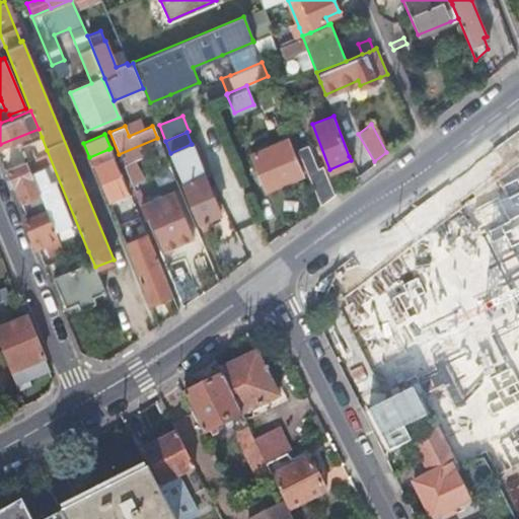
[(38,154),(47,150),(42,137),(20,145),(26,159),(38,154)]
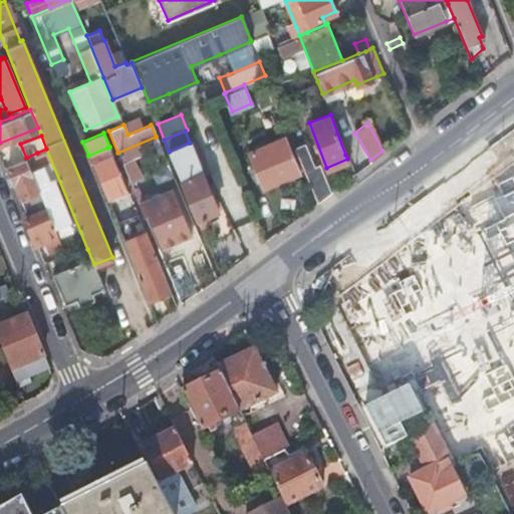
[(283,137),(248,151),(262,186),(298,172),(283,137)]
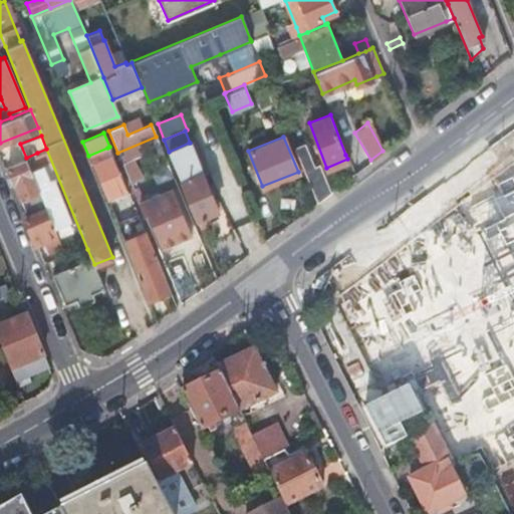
[(190,143),(202,173),(208,170),(196,140),(190,143)]
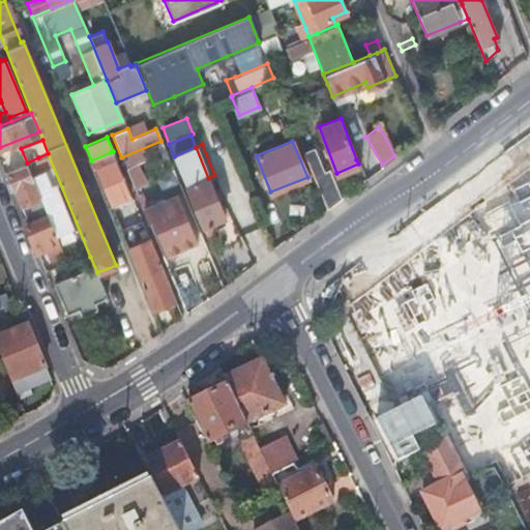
[(326,207),(340,197),(328,168),(323,170),(314,146),(303,150),(326,207)]
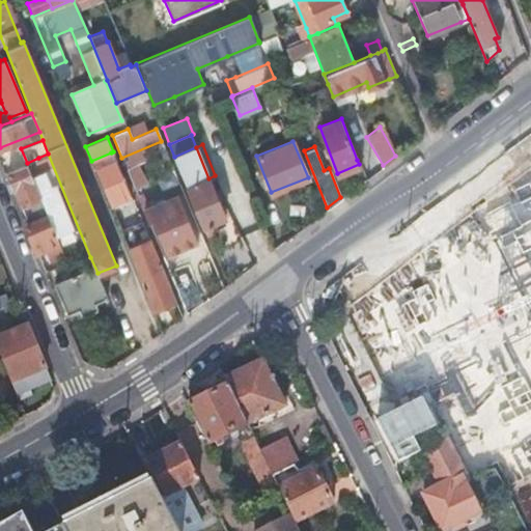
[(202,224),(202,225),(224,217),(208,178),(196,147),(195,147),(174,157),(202,224)]
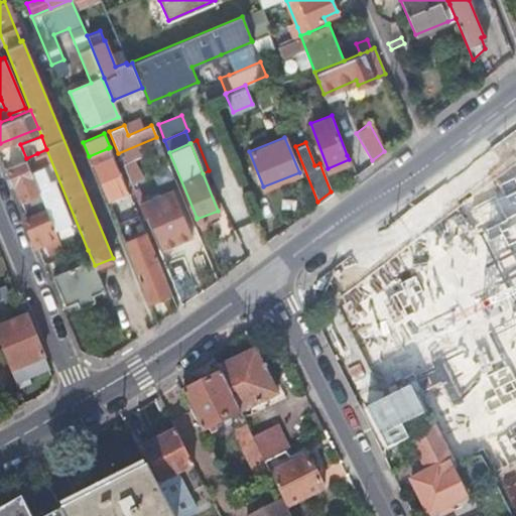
[(108,148),(89,156),(93,165),(109,159),(107,154),(110,153),(108,148)]
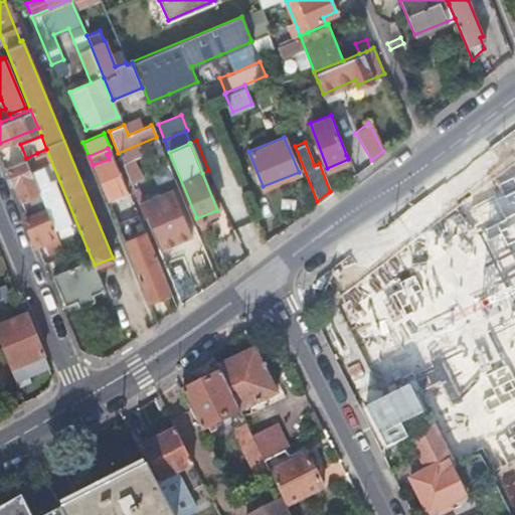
[(40,162),(37,153),(26,158),(25,158),(44,205),(45,208),(54,228),(70,221),(52,179),(48,181),(42,166),(36,168),(34,164),(40,162)]
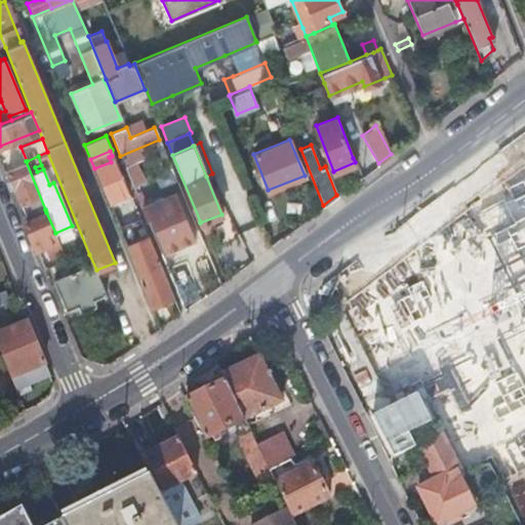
[(45,209),(26,161),(24,162),(7,169),(27,216),(45,209)]
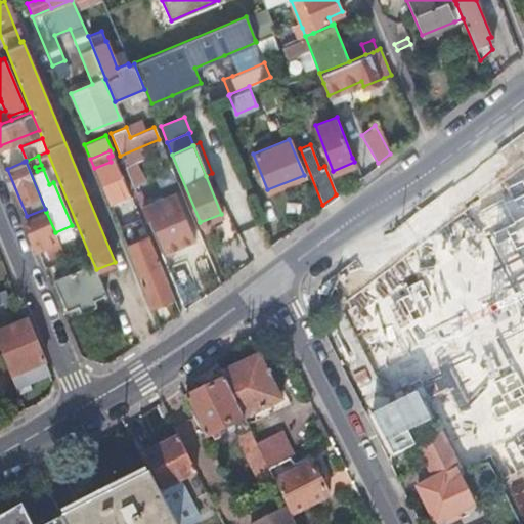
[(111,162),(94,168),(107,202),(127,193),(114,161),(111,162)]
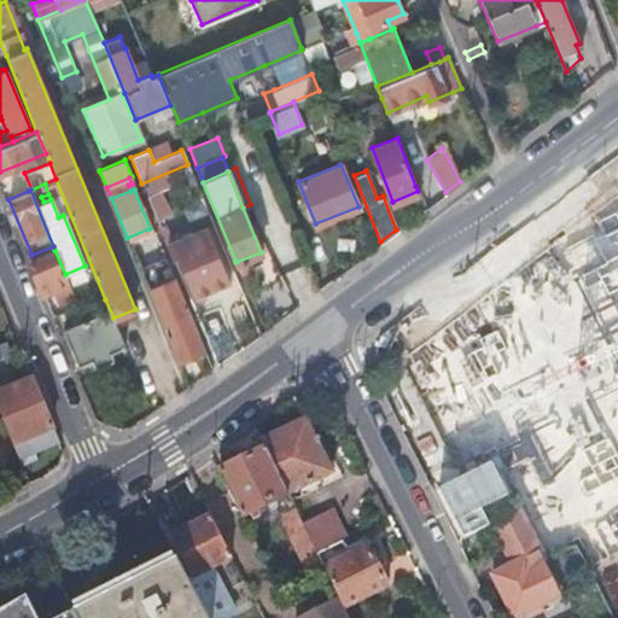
[(558,267),(507,289),(532,348),(564,336),(571,354),(617,334),(617,278),(614,270),(617,268),(617,204),(588,217),(595,234),(564,248),(577,280),(565,285),(558,267)]
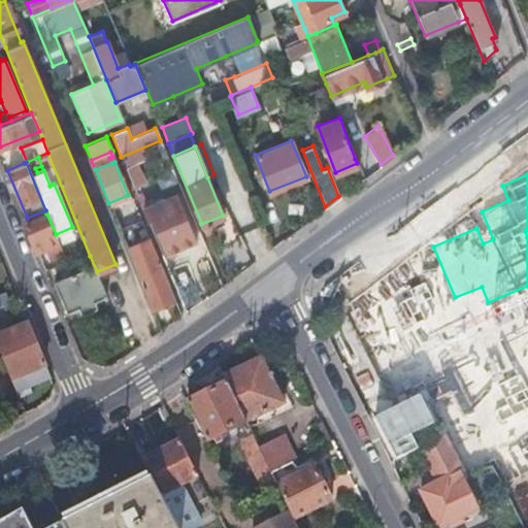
[(177,198),(157,207),(161,216),(180,207),(177,198)]
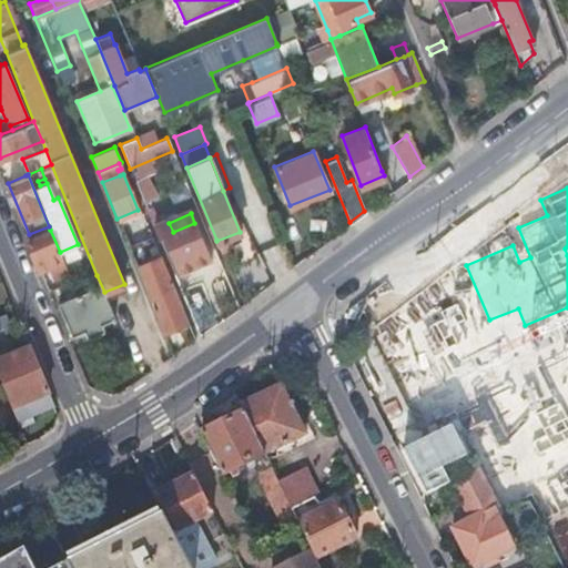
[(173,232),(169,223),(168,221),(154,226),(159,237),(163,235),(179,273),(210,260),(194,223),(173,232)]
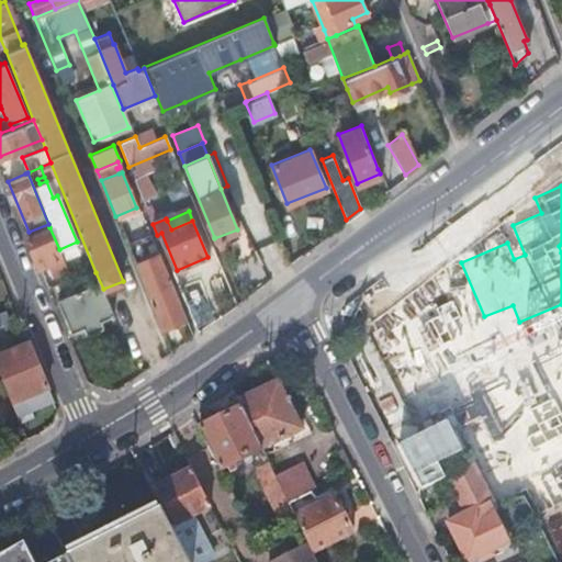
[(62,256),(59,249),(49,227),(27,236),(40,265),(51,260),(55,270),(66,266),(62,256)]
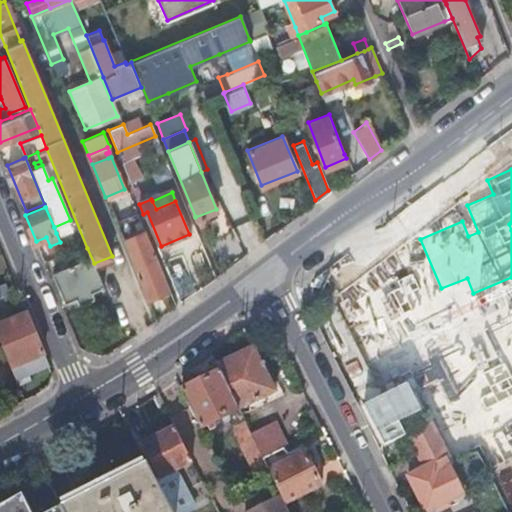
[(117,218),(124,237),(143,230),(136,212),(117,218)]
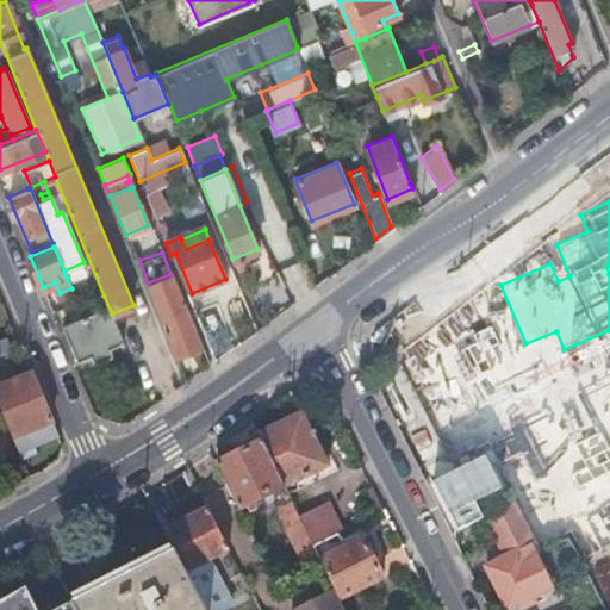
[(173,278),(148,288),(176,359),(201,347),(173,278)]
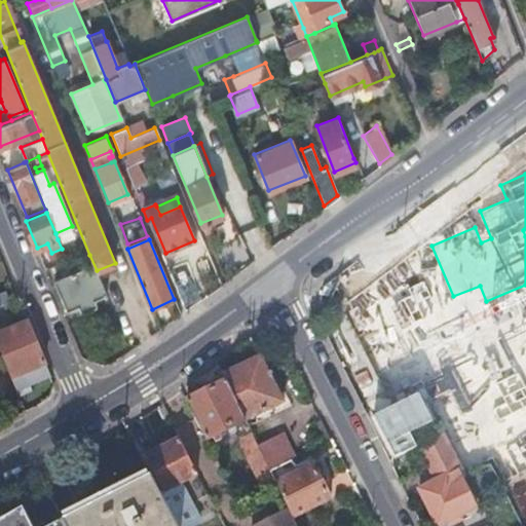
[(97,270),(89,255),(83,258),(86,266),(54,279),(67,309),(78,305),(80,312),(97,305),(94,298),(106,294),(97,270)]
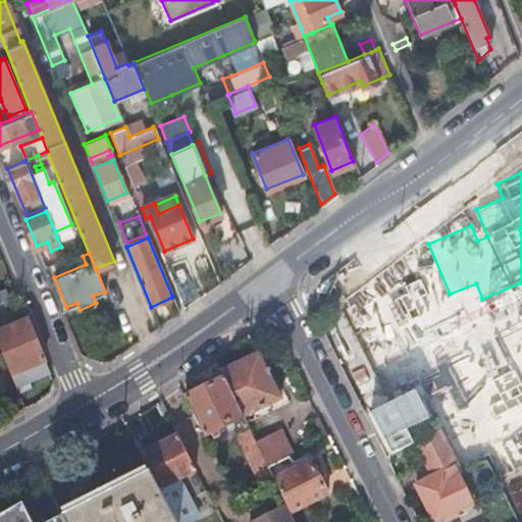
[(423,338),(451,330),(431,265),(404,273),(423,338)]
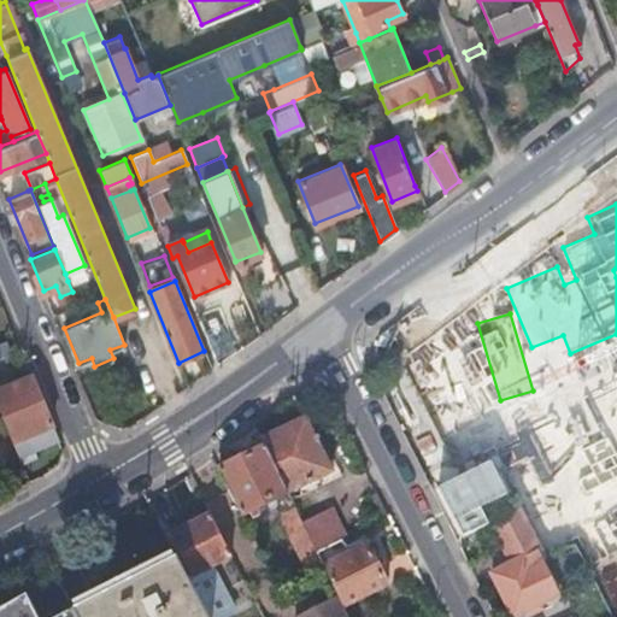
[(7,340),(0,342),(0,356),(12,351),(7,340)]
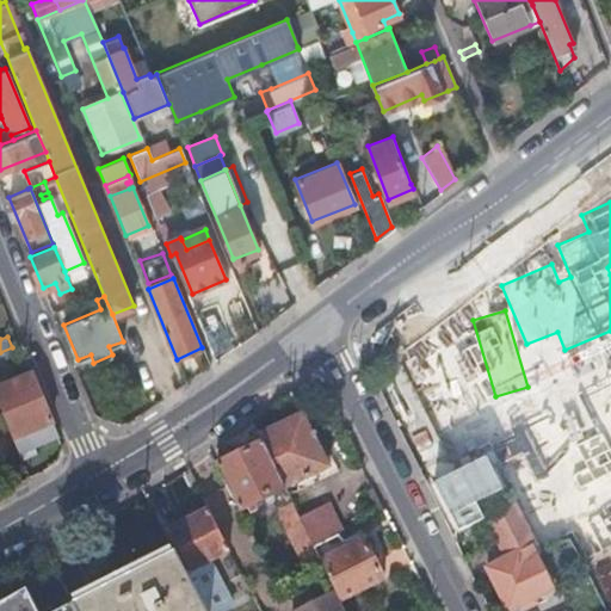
[(0,407),(18,451),(57,434),(31,371),(1,383),(0,383),(0,407)]
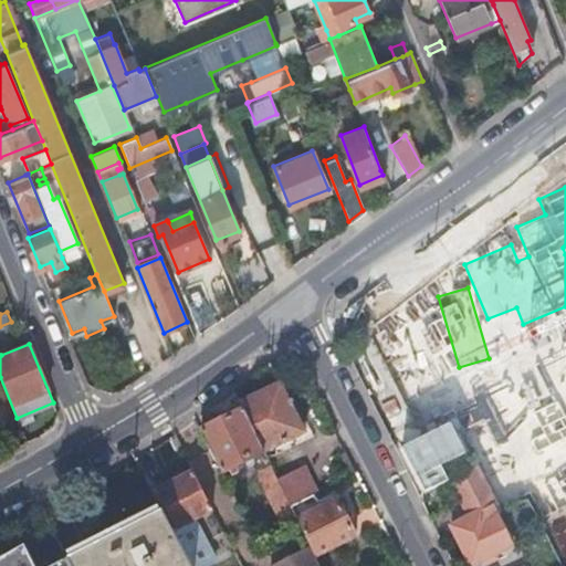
[(405,386),(420,435),(470,419),(456,370),(405,386)]
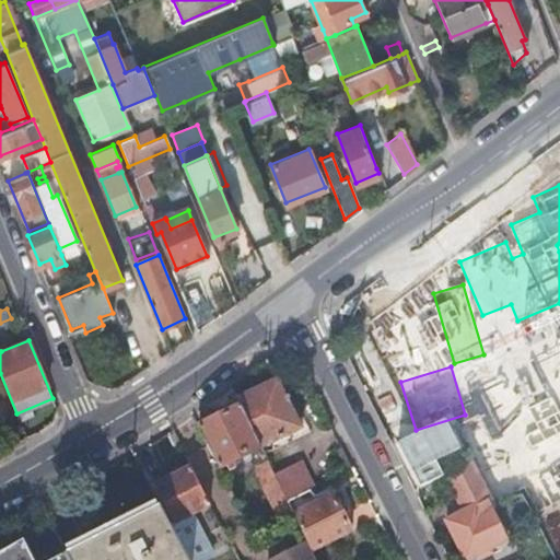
[(238,405),(259,447),(301,427),(287,397),(290,395),(289,393),(286,395),(277,377),(235,398),(238,405)]
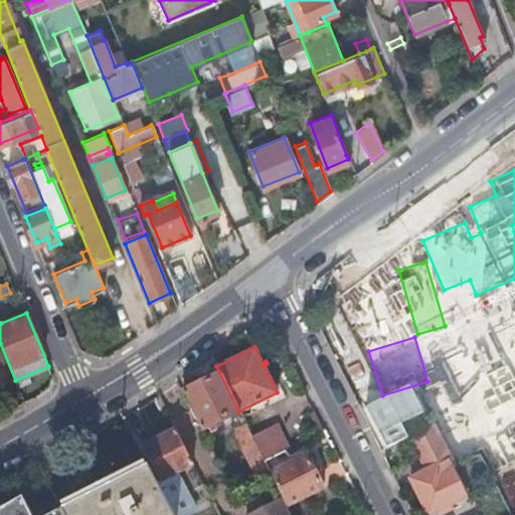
[(212,357),(180,378),(186,389),(219,372),(216,366),(212,357)]
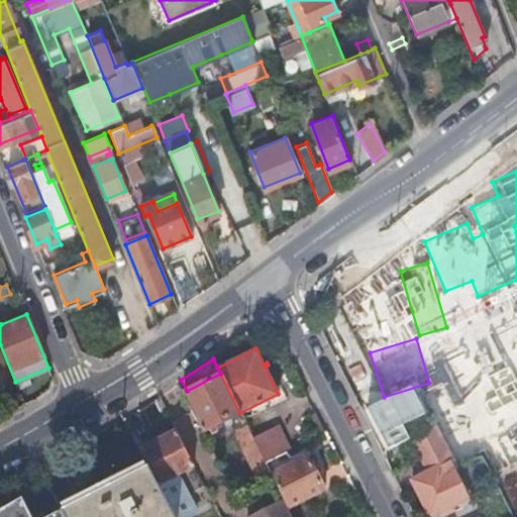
[(187,391),(181,393),(201,431),(207,428),(210,434),(217,431),(214,425),(239,413),(220,374),(187,391)]
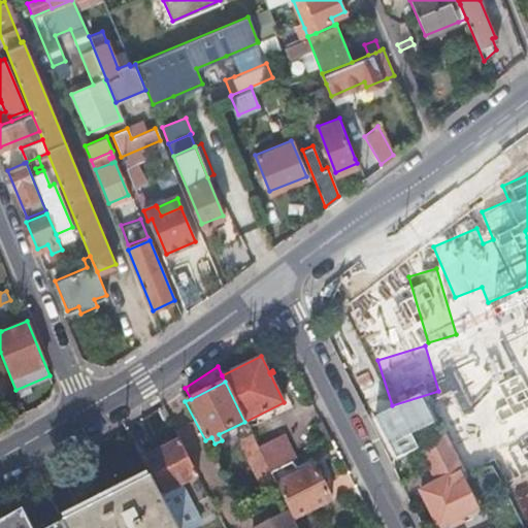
[(520,457),(527,453),(527,396),(496,414),(520,457)]
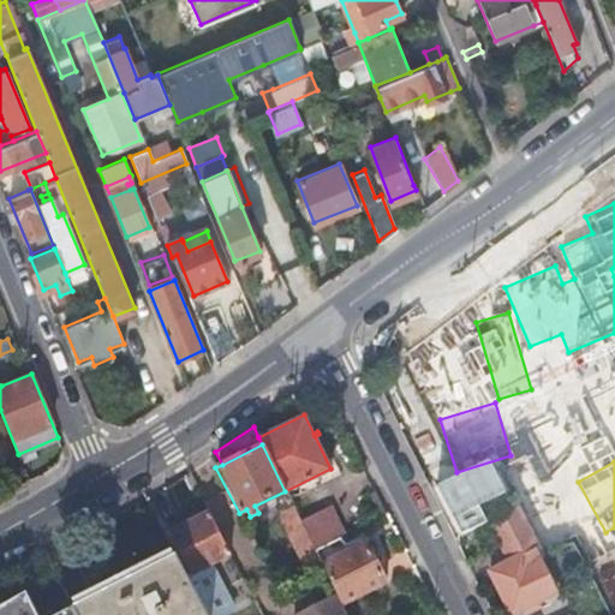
[(497,544),(529,529),(514,499),(483,514),(497,544)]
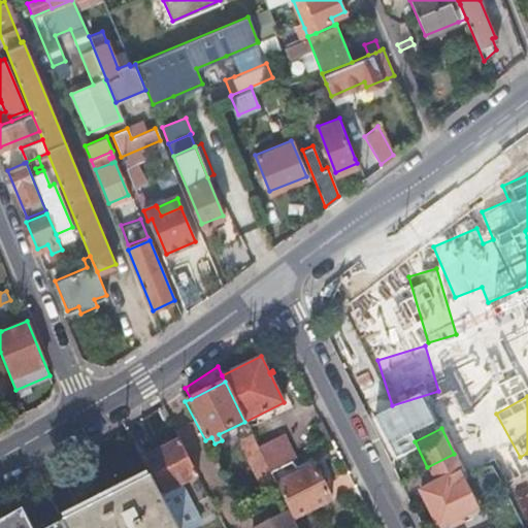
[(283,433),(257,446),(269,471),(289,462),(296,459),(283,433)]
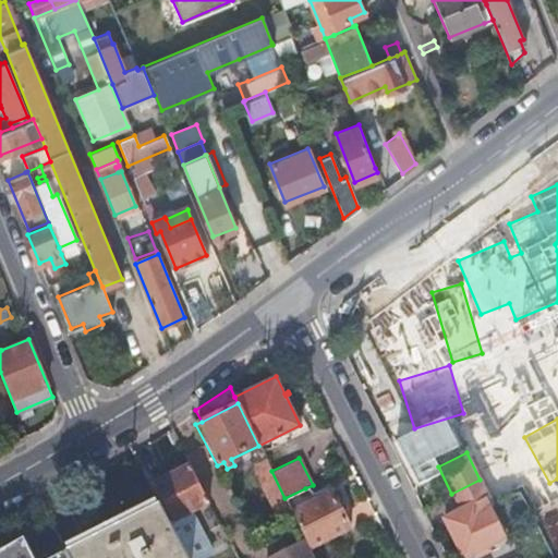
[(252,465),(279,521),(292,514),(284,498),(271,471),(265,459),(252,465)]
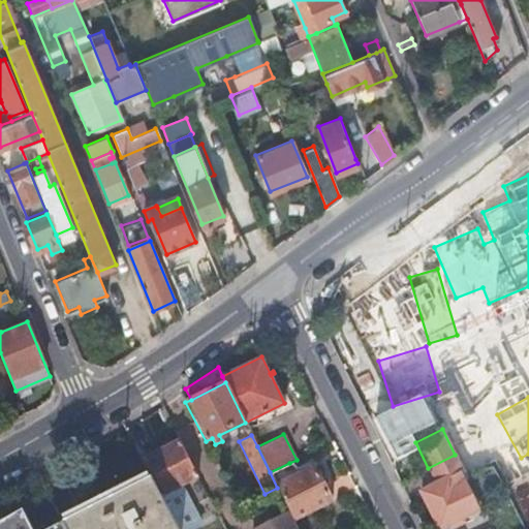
[(165,494),(197,476),(179,440),(148,458),(165,494)]
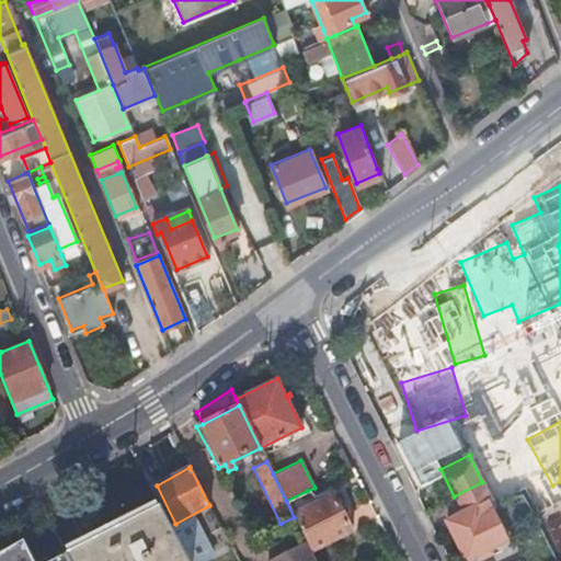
[(490,508),(494,506),(482,482),(454,496),(453,496),(461,512),(471,507),(476,516),(490,508)]
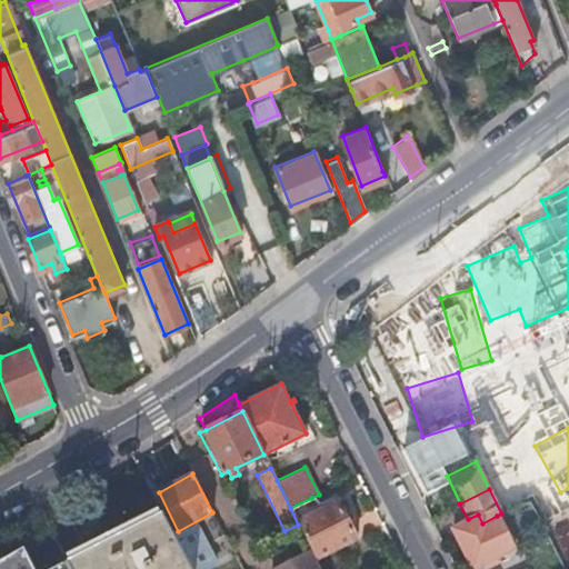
[(568,496),(541,505),(550,536),(568,530),(568,496)]
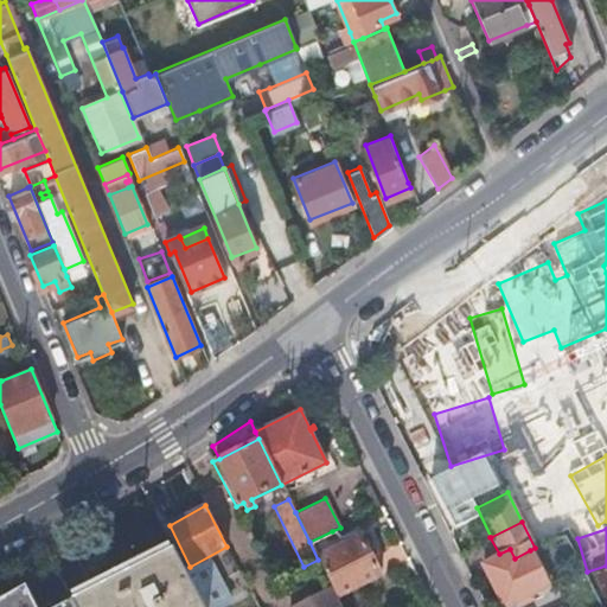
[(318,560),(332,588),(336,596),(379,575),(359,535),(338,545),(332,531),(310,542),(318,560)]
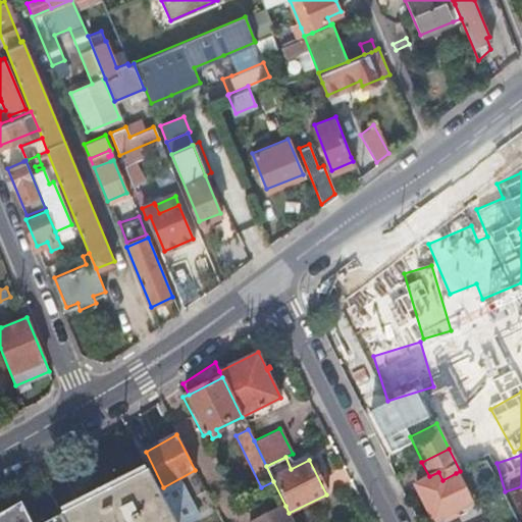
[(175,521),(149,469),(104,493),(62,515),(64,521),(175,521)]
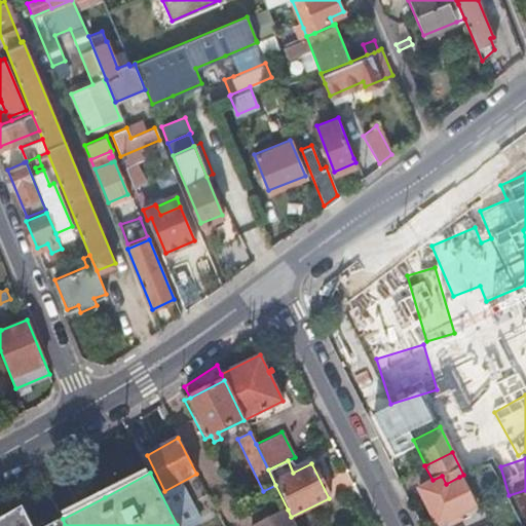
[(474,505),(459,477),(446,484),(442,476),(433,480),(417,487),(436,525),(443,525),(462,517),(460,512),(474,505)]
